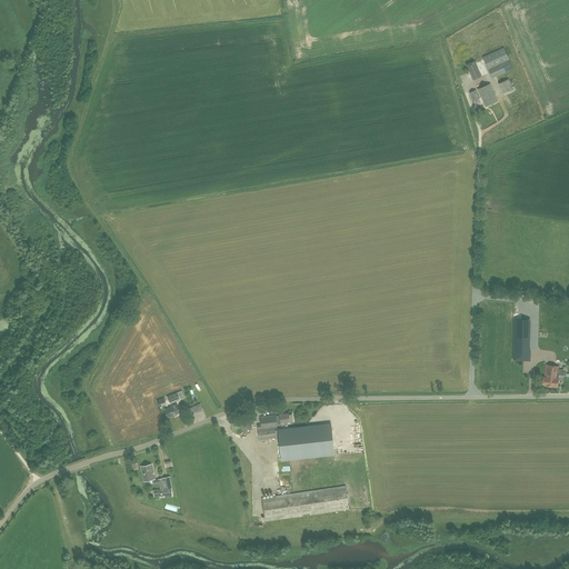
[(510,60),(505,48),(482,57),(492,78),(512,69),(509,60),(510,60)]
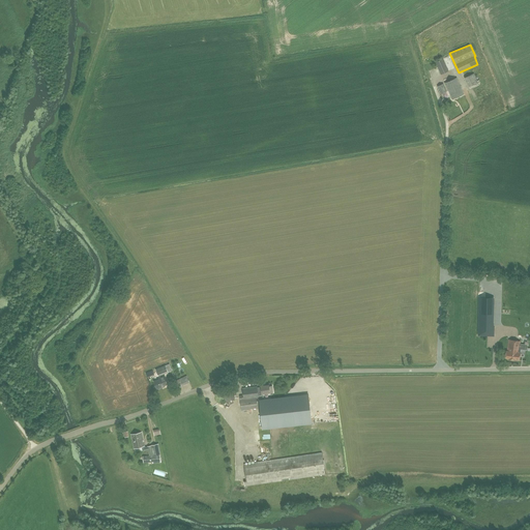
[(441,75),(448,71),(442,59),(436,62),(441,75)]
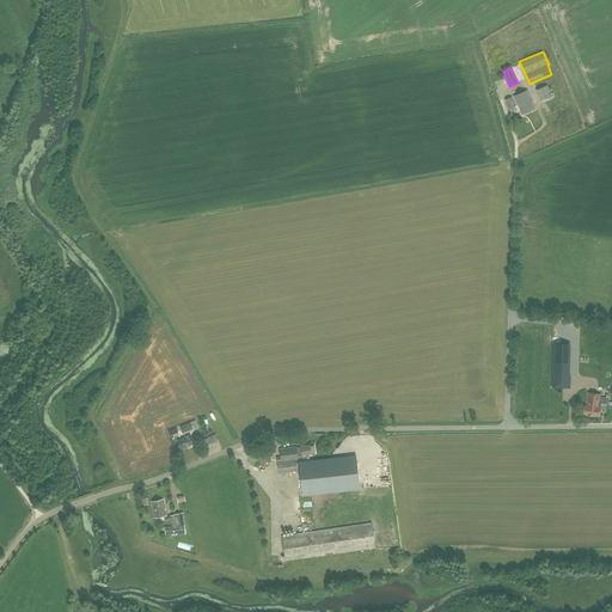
[(542,101),(552,96),(548,85),(537,90),(542,101)]
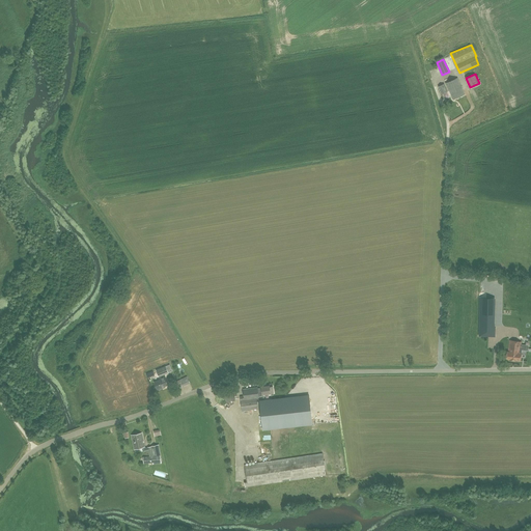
[(453,100),(465,94),(457,78),(446,83),(453,100)]
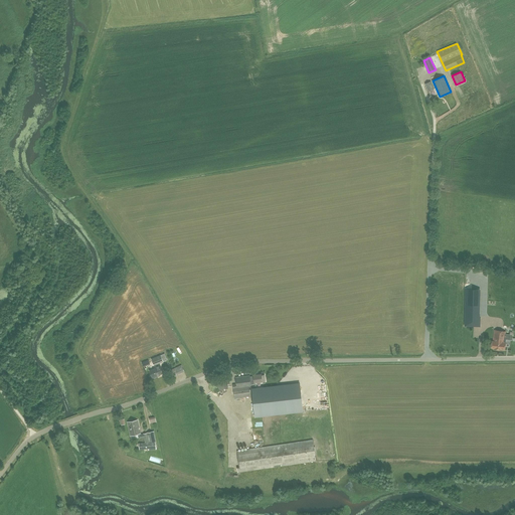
[(428,92),(434,90),(431,81),(424,83),(428,92)]
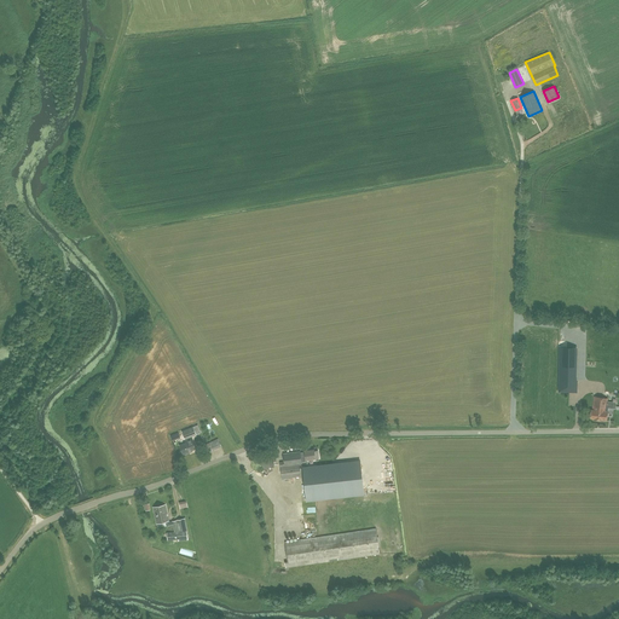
[(576,381),(559,380),(559,392),(577,392),(577,381),(576,381)]
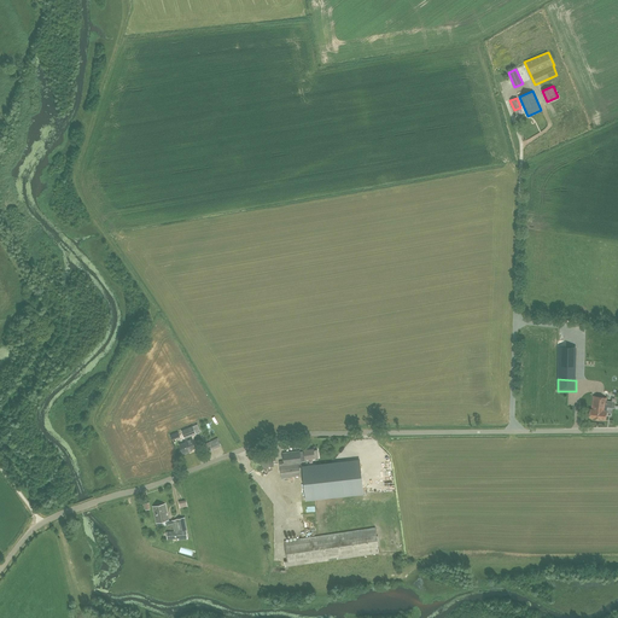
[(606,420),(606,412),(605,412),(606,397),(593,396),(592,409),(590,409),(589,418),(606,420)]
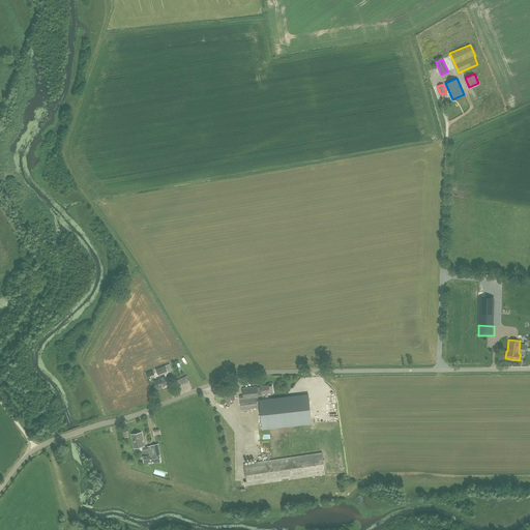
[(166,365),(155,370),(158,376),(168,373),(166,365)]
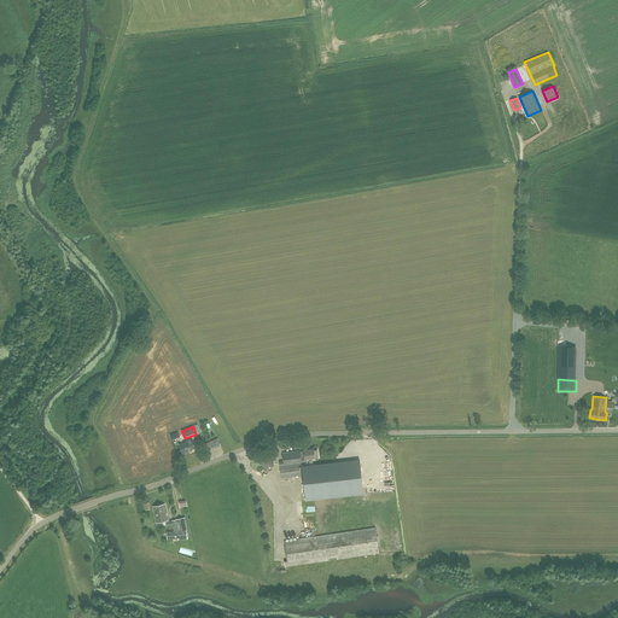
[(188,450),(196,448),(192,438),(186,441),(186,442),(180,445),(184,454),(188,452),(188,450)]
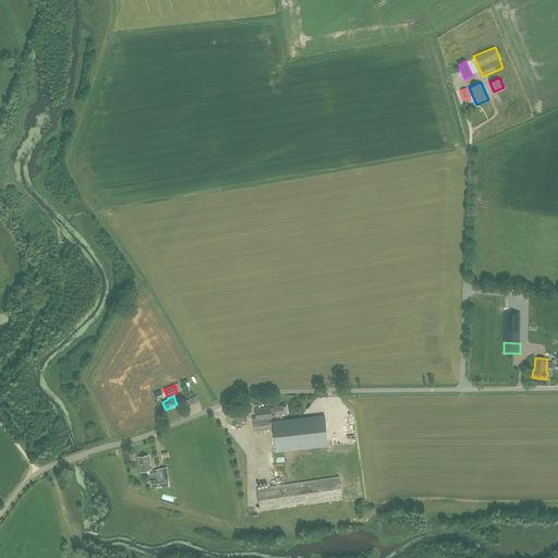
[(238,424),(246,419),(246,415),(241,405),(231,410),(238,424)]
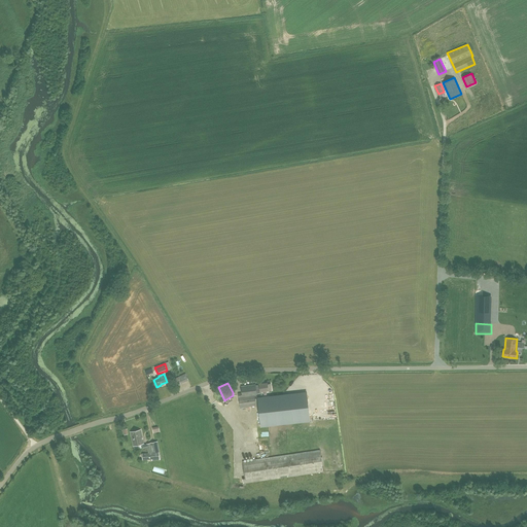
[(256,406),(255,395),(257,395),(257,394),(260,393),(260,391),(272,390),(271,384),(268,384),(268,383),(259,384),(259,385),(256,386),(255,384),(255,385),(241,386),(242,393),(238,393),(240,408),(256,406)]
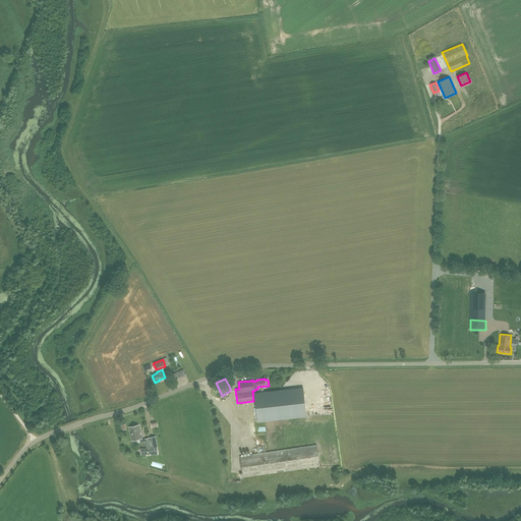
[(267,392),(261,393),(262,397),(262,403),(257,403),(255,405),(257,421),(306,416),(303,388),(267,392)]
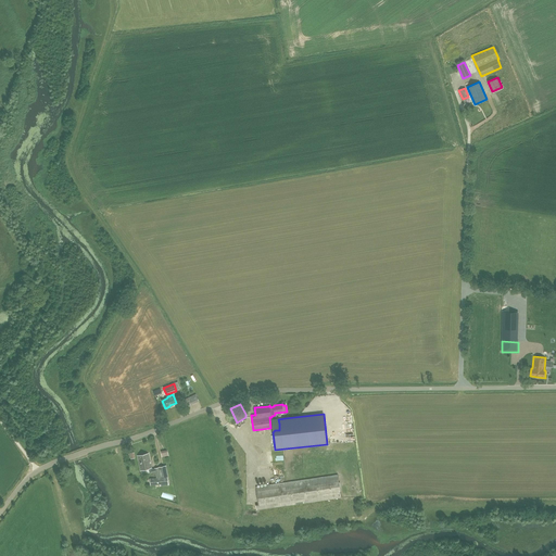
[(151,468),(152,468),(149,454),(138,456),(141,470),(148,468),(151,468)]
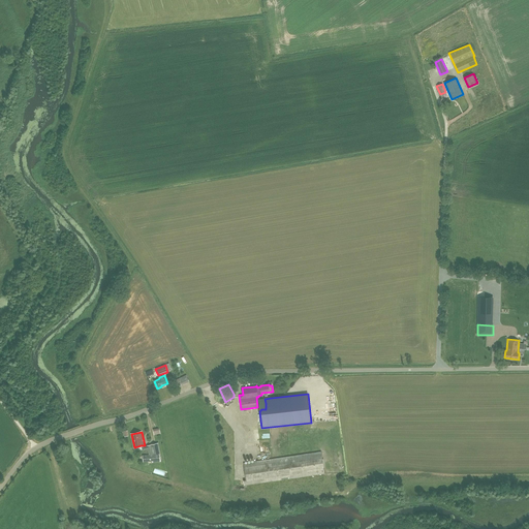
[(159,454),(158,444),(157,443),(151,444),(148,445),(144,446),(144,445),(141,445),(142,448),(144,449),(148,448),(149,455),(143,455),(144,461),(153,461),(153,462),(160,461),(160,460),(159,454)]
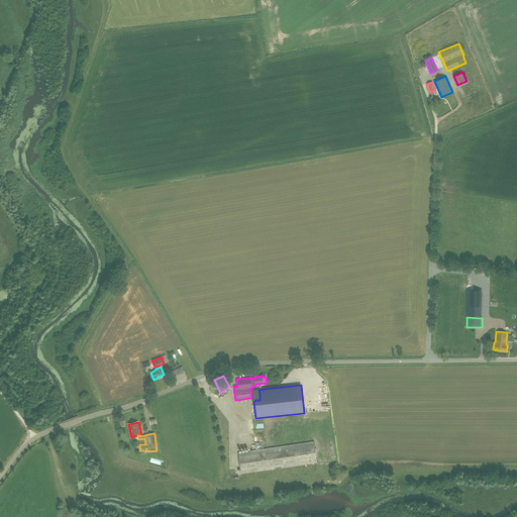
[(238,474),(313,463),(317,462),(314,442),(238,453),(240,470),(237,470),(238,474)]
